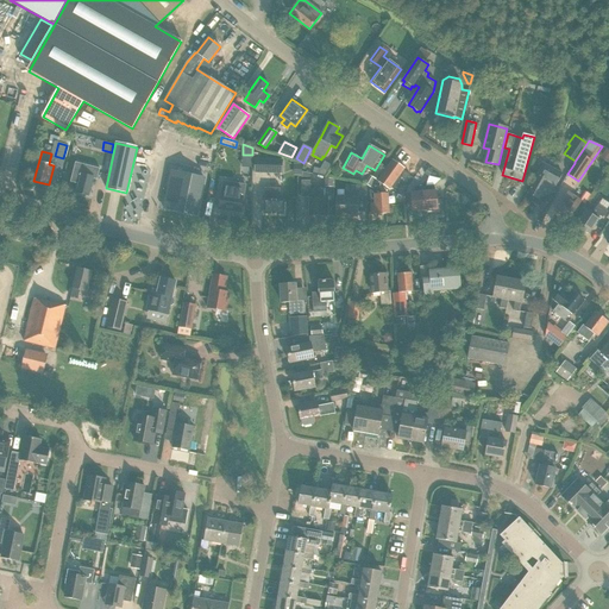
[(231,174),(234,156),(221,154),(215,187),(223,188),(219,209),(240,213),(245,186),(230,183),(231,174)]
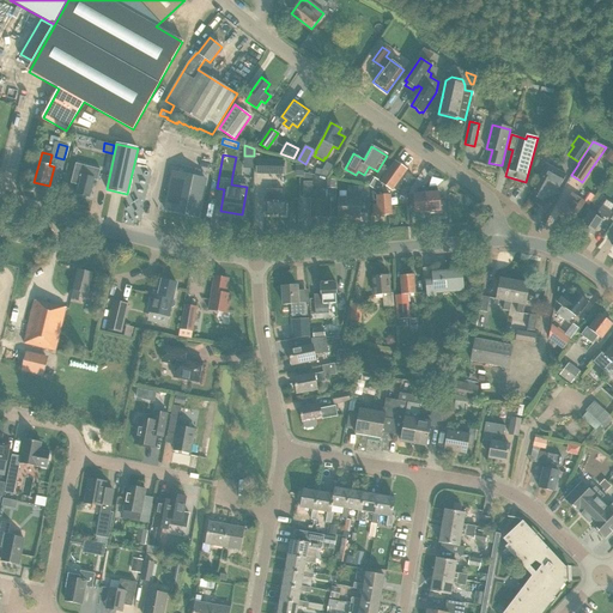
[(89,198),(93,178),(90,177),(92,163),(83,161),(79,175),(83,176),(78,194),(89,198)]
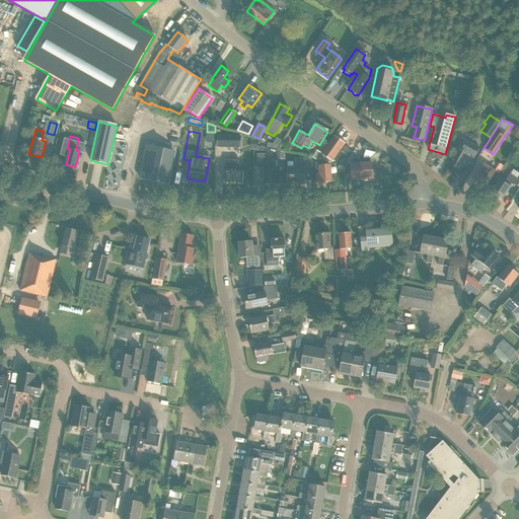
[(217,136),(217,147),(240,148),(240,137),(217,136)]
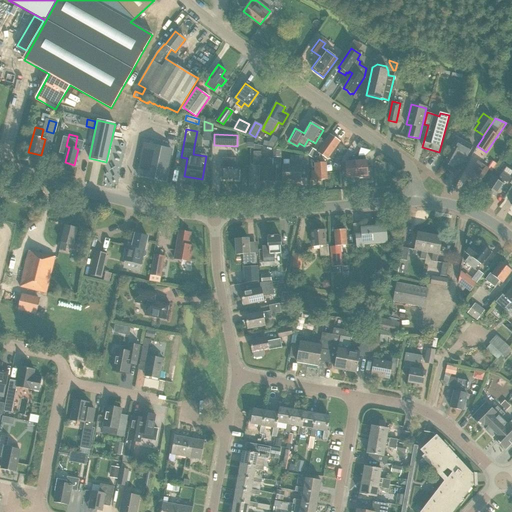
[(330,134),(317,151),(317,152),(327,159),(328,158),(334,162),(344,147),(339,143),(340,142),(330,134)]
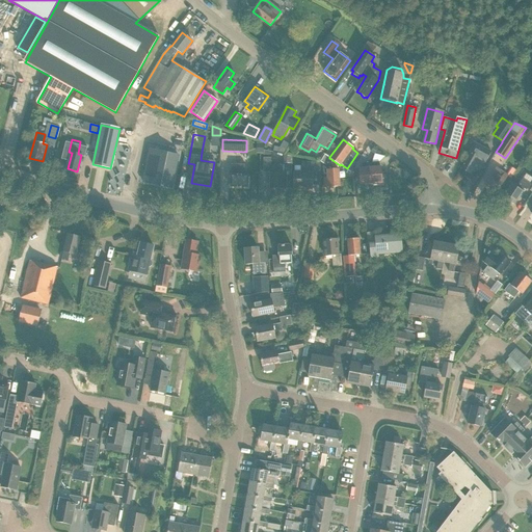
[(483,167),(490,152),(474,143),(469,152),(470,152),(461,168),(470,174),(476,163),(483,167)]
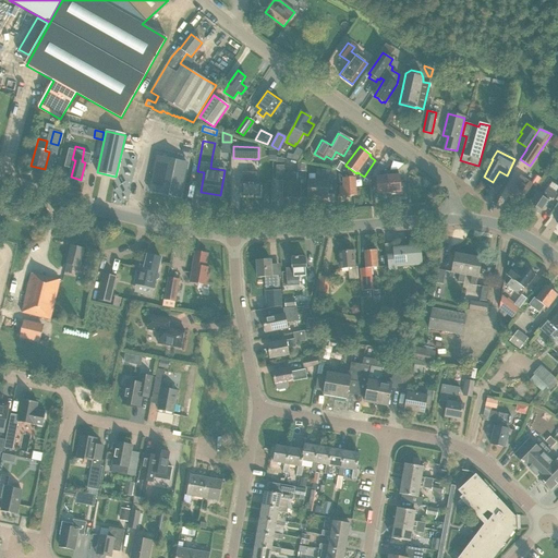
[(180,197),(187,164),(158,157),(150,191),(180,197)]
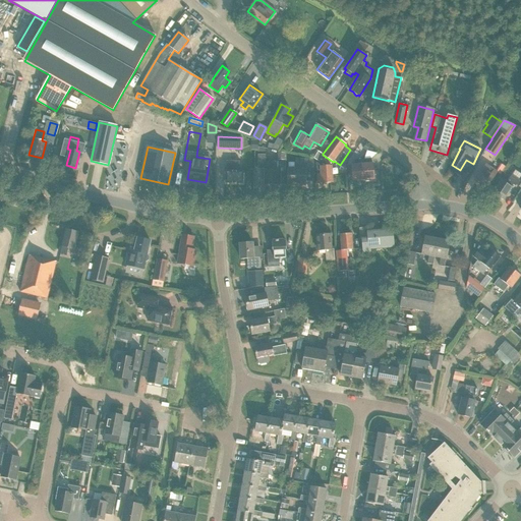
[(323,155),(323,154),(317,151),(313,158),(319,161),(323,155)]
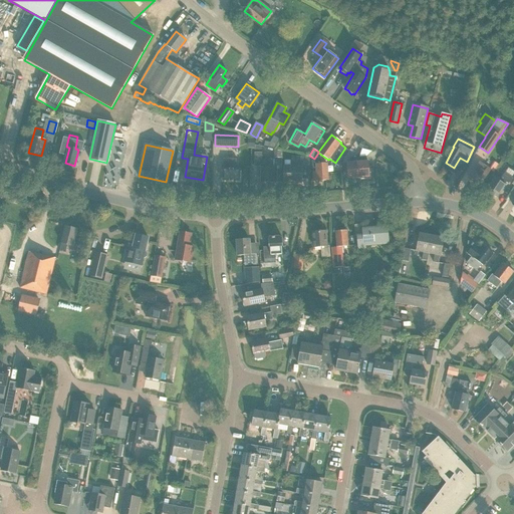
[(276,182),(276,167),(273,167),(273,159),(262,159),(262,153),(255,153),(254,167),(261,167),(261,182),(276,182)]
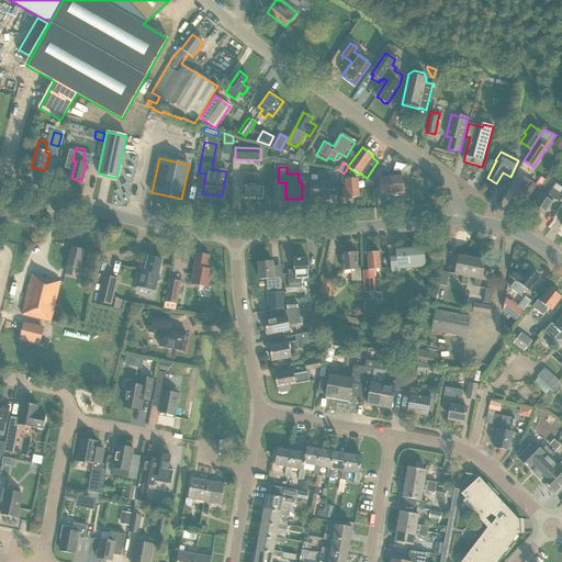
[(258,186),(258,172),(245,171),(244,184),(244,198),(262,198),(262,186),(258,186)]
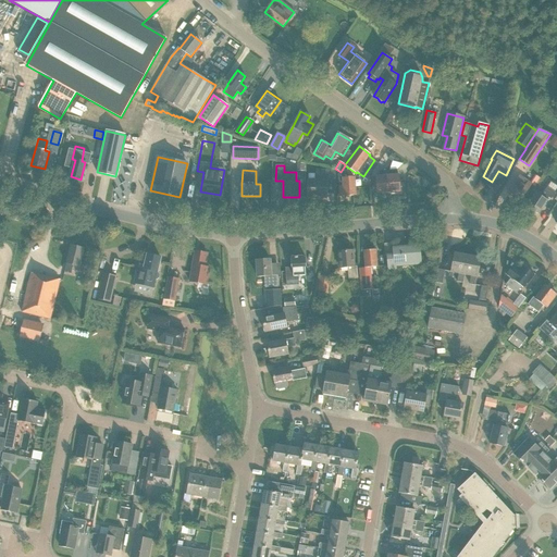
[(335,193),(335,170),(317,170),(317,181),(308,181),(308,197),(326,197),(326,193),(335,193)]
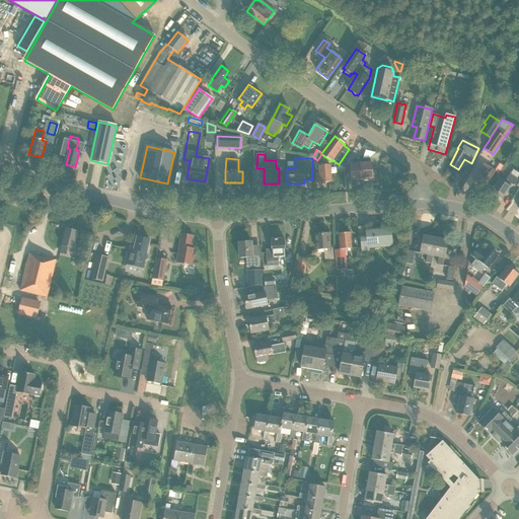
[(361,163),(362,179),(364,179),(364,180),(370,180),(370,179),(373,178),(372,162),(370,163),(370,158),(362,159),(361,160),(361,163)]
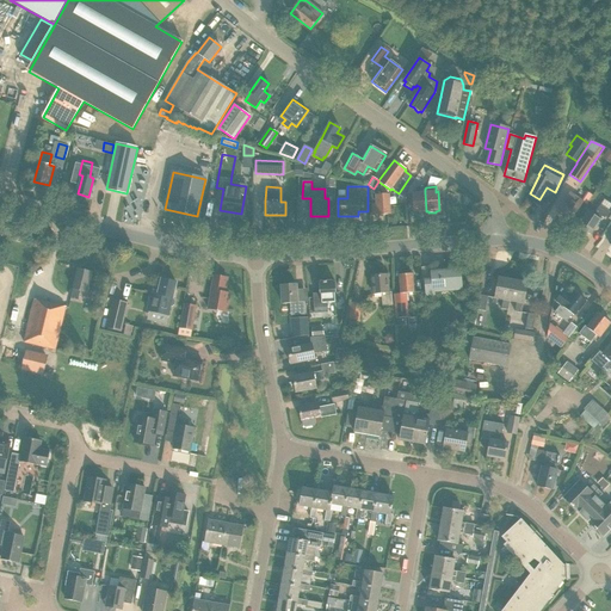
[(414,213),(426,211),(425,192),(425,189),(426,187),(418,187),(417,190),(417,193),(412,193),(414,213)]
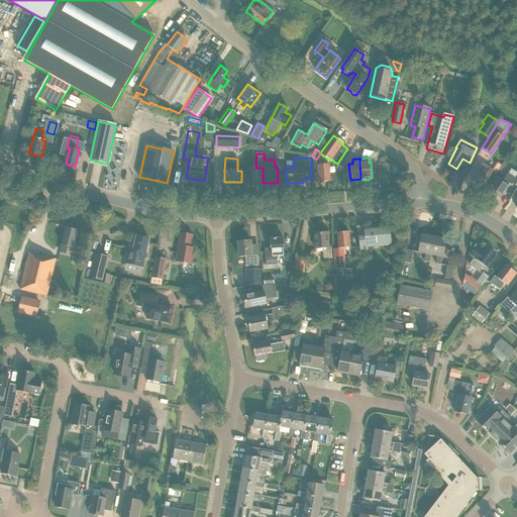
[(323,162),(314,162),(315,183),(330,182),(328,165),(323,165),(323,162)]
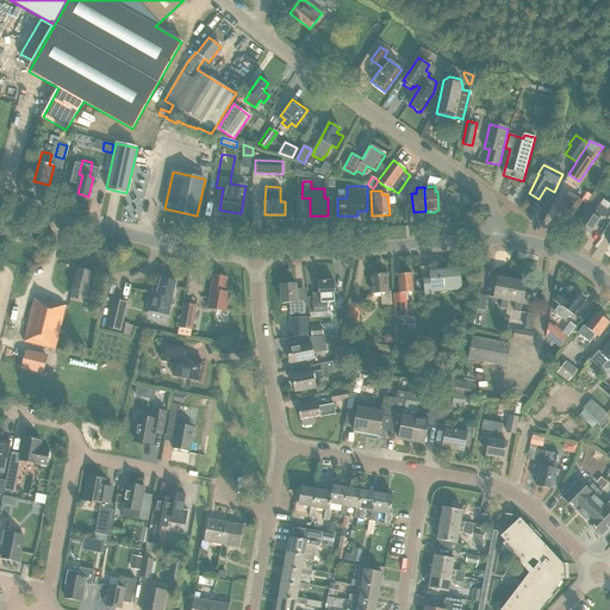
[(570,221),(583,201),(570,193),(556,212),(570,221)]
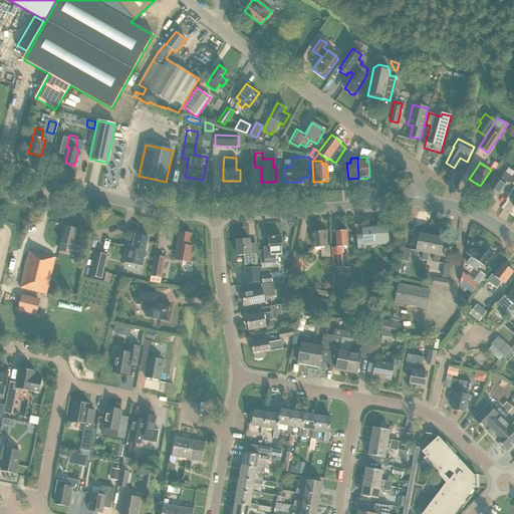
[(499,165),(495,163),(491,170),(495,172),(499,165)]
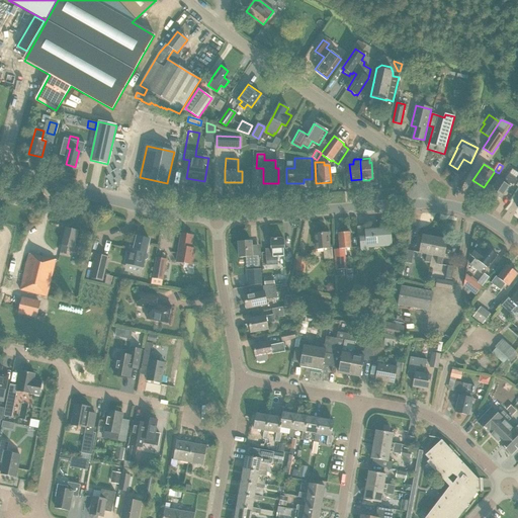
[(517,186),(517,176),(516,180),(508,175),(505,180),(503,182),(499,179),(490,192),(500,199),(509,186),(510,183),(512,185),(513,184),(517,186)]
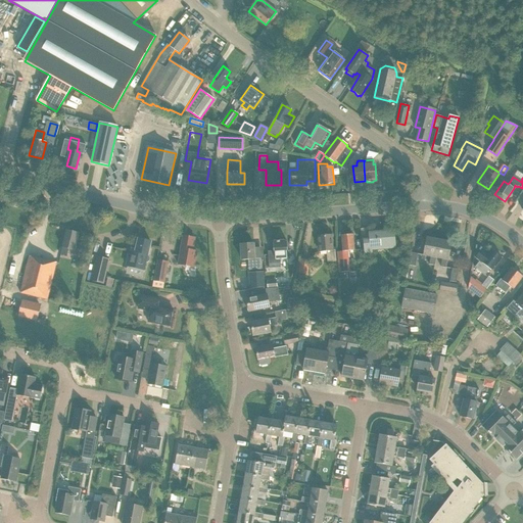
[(369,233),(369,229),(361,229),(362,241),(364,240),(365,253),(372,252),(372,250),(395,248),(394,231),(369,233)]
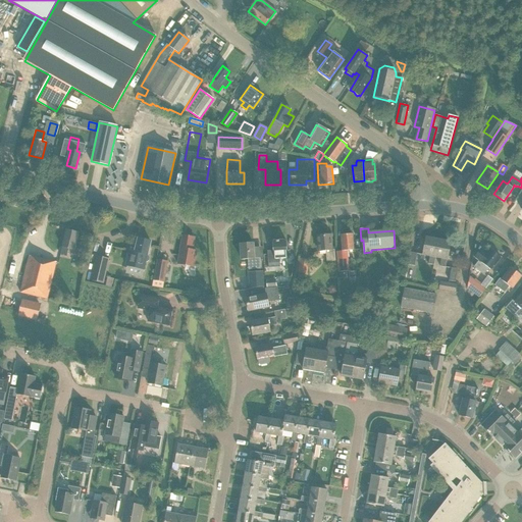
[(74,250),(79,233),(66,229),(62,247),(60,255),(66,257),(68,249),(74,250)]
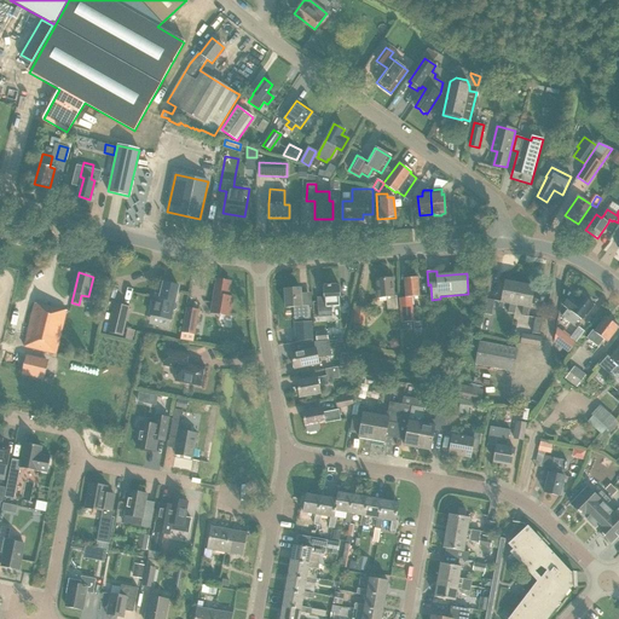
[(394,298),(392,278),(376,279),(379,299),(387,298),(388,311),(398,310),(397,298),(394,298)]
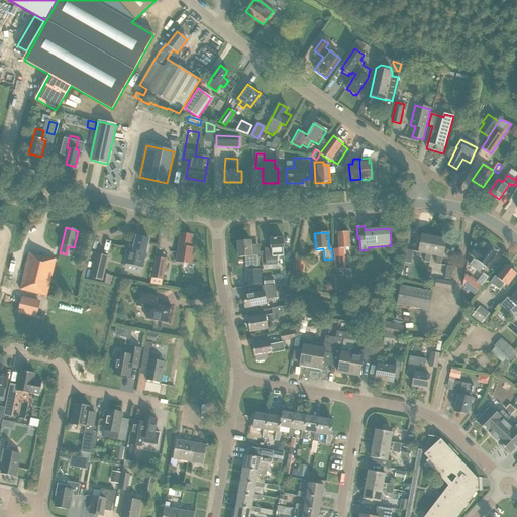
[(339,248),(350,247),(348,232),(337,232),(339,248)]
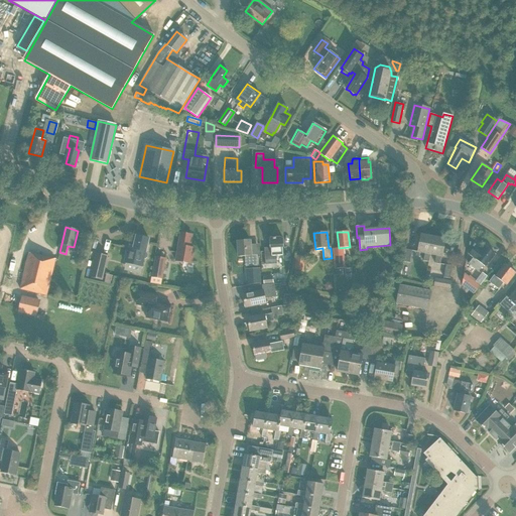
[(189,247),(191,235),(183,234),(182,237),(180,236),(177,251),(176,260),(192,263),(196,248),(189,247)]
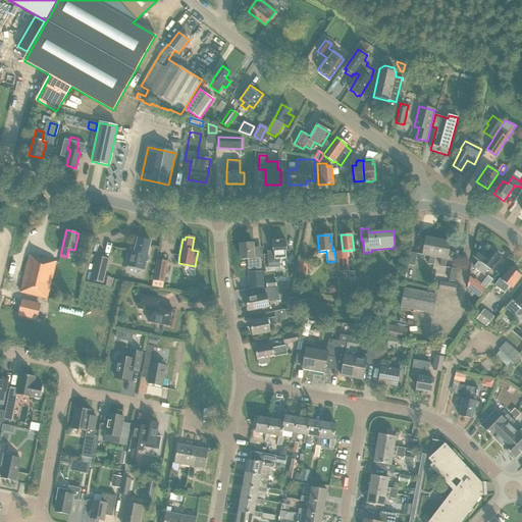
[(433,265),(438,240),(426,237),(423,255),(429,256),(428,264),(433,265)]
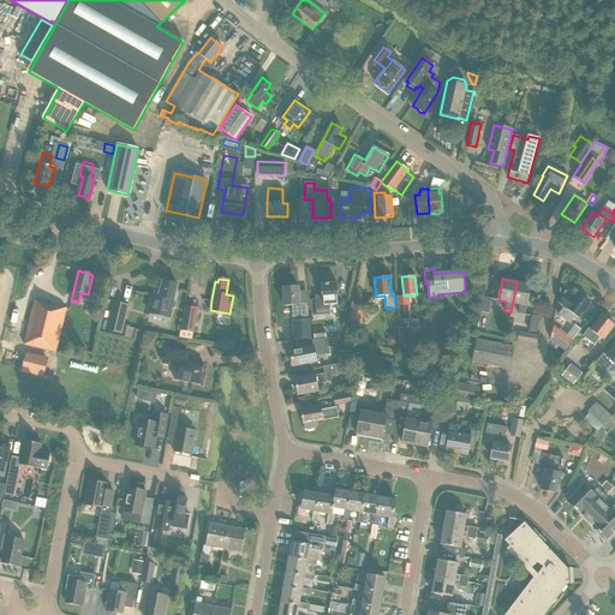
[(173,300),(178,284),(162,281),(159,297),(153,294),(149,312),(169,317),(172,309),(173,309),(175,308),(177,304),(175,300),(173,300)]
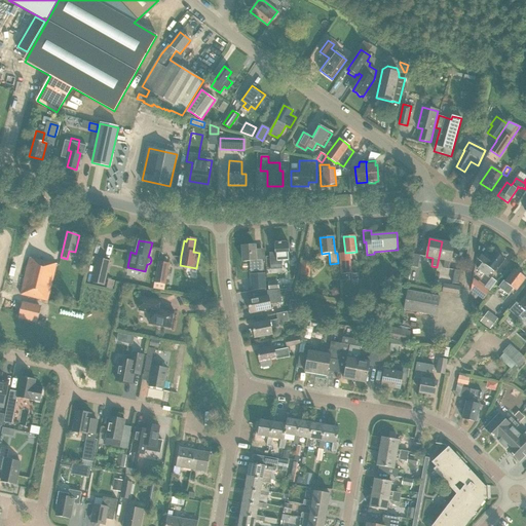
[(442,241),(437,267),(439,259),(445,261),(443,268),(449,269),(454,243),(442,241)]
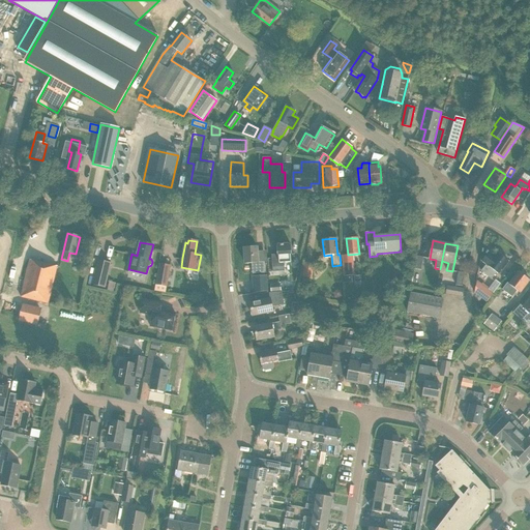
[(291,245),(284,245),(284,244),(276,244),(277,254),(271,255),(272,272),(285,271),(284,263),(291,263),(290,254),(292,254),(291,245)]
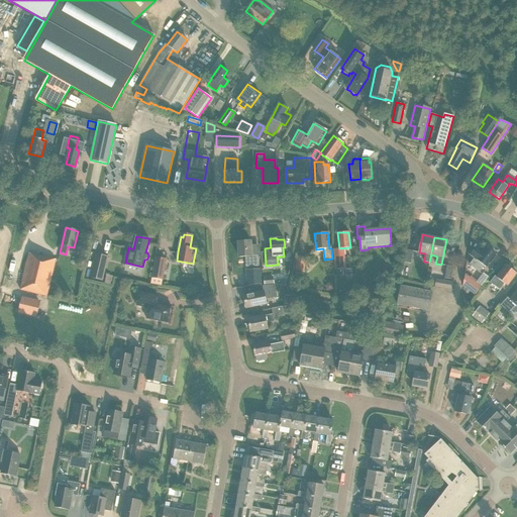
[(251,255),(250,241),(237,242),(238,257),(245,256),(246,267),(257,266),(257,255),(251,255)]
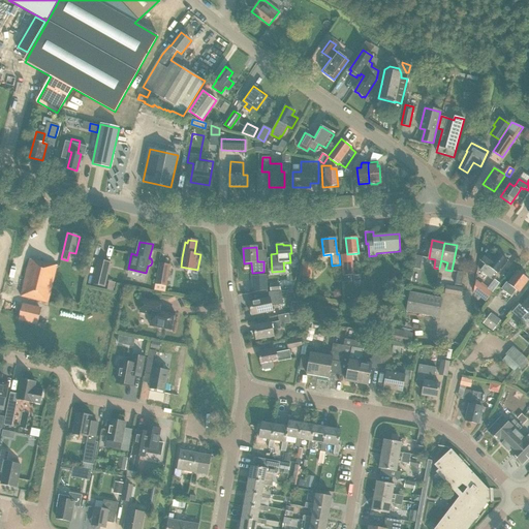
[(486,265),(480,271),(491,278),(495,272),(498,274),(507,261),(497,253),(493,258),(487,253),(480,260),(486,265)]
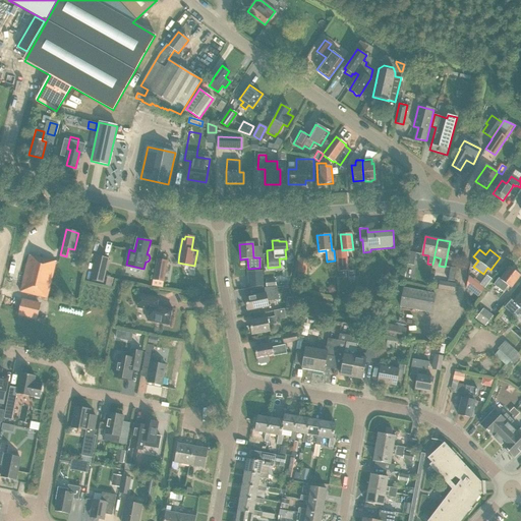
[(338,278),(349,277),(347,250),(336,251),(338,278)]
